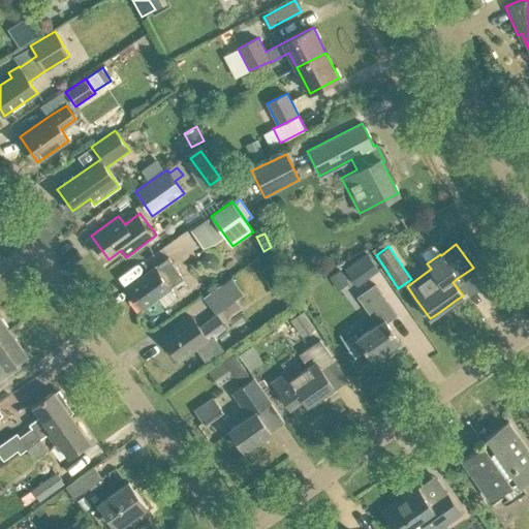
[(214,253),(206,252),(201,260),(206,267),(214,267),(218,260),(214,253)]
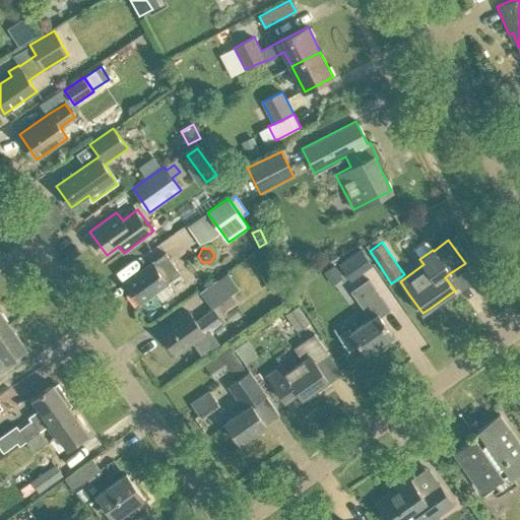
[(125,281),(139,302),(155,290),(161,301),(172,294),(174,293),(167,283),(178,275),(164,255),(125,281)]
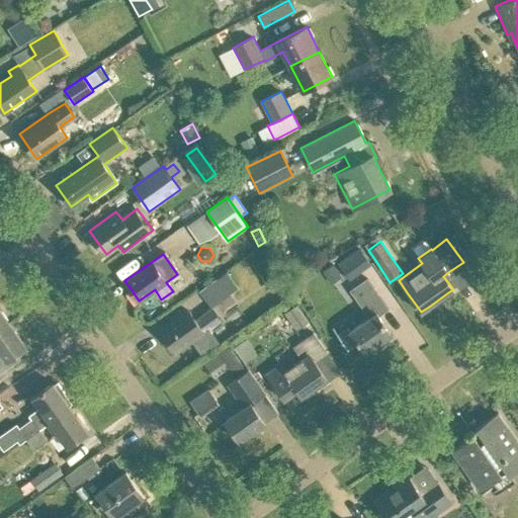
[(349,255),(337,263),(349,280),(360,272),(349,255)]
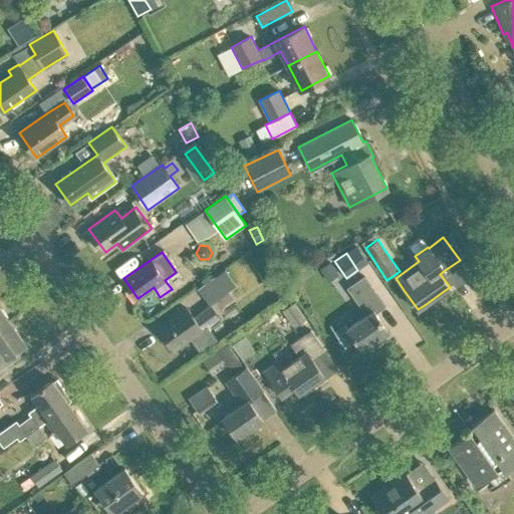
[(330,262),(320,269),(326,278),(336,271),(330,262)]
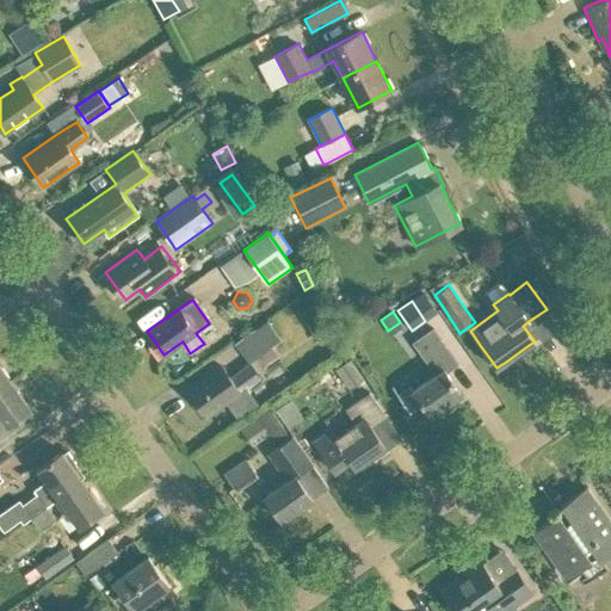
[(420,405),(427,415),(460,394),(444,372),(456,364),(431,328),(411,343),(433,375),(411,390),(407,384),(394,394),(408,413),(420,405)]
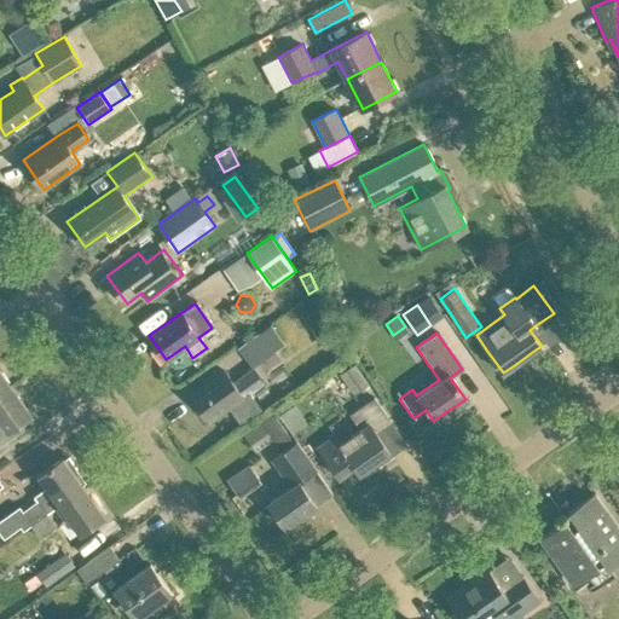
[(237,348),(248,363),(260,353),(268,347),(258,334),(237,348)]
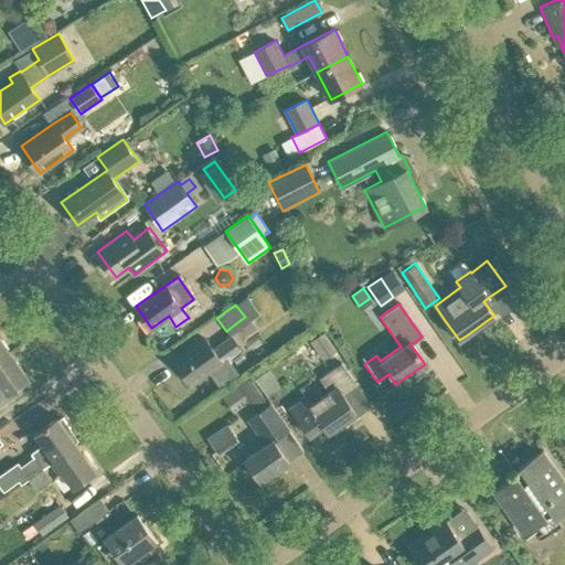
[(309,342),(322,360),(337,350),(323,332),(309,342)]
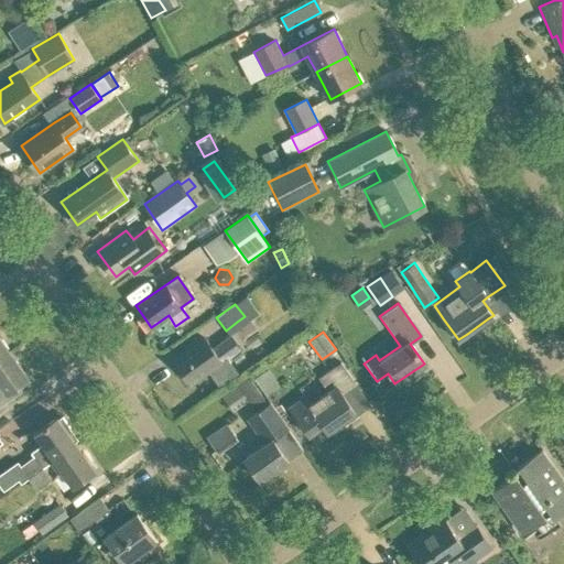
[(191,384),(208,372),(219,387),(239,373),(228,358),(241,349),(231,335),(212,348),(205,337),(173,359),(191,384)]
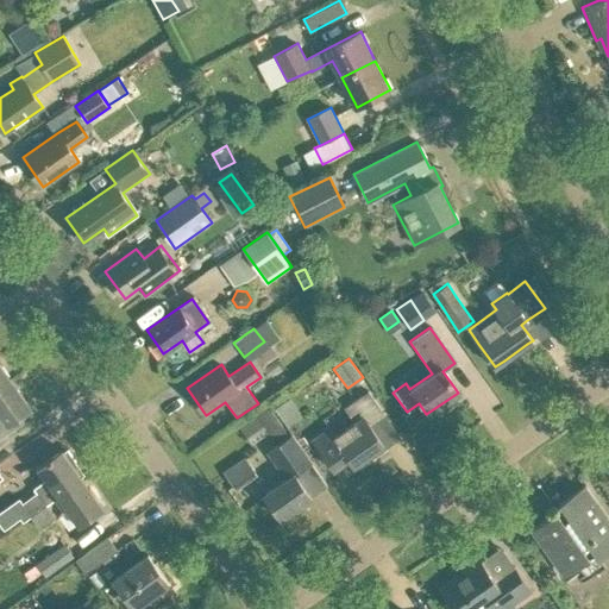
[(0,385),(11,378),(0,363),(0,385)]
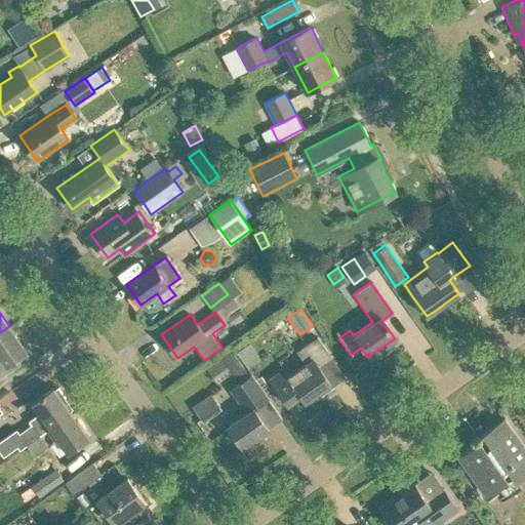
[(9,326),(0,332),(0,378),(21,364),(17,359),(28,353),(9,326)]
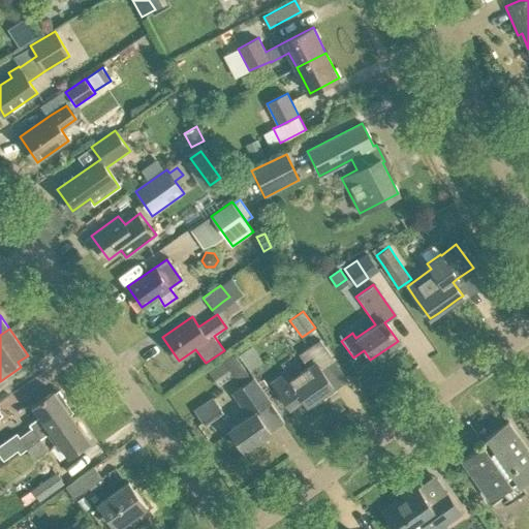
[(334,360),(319,339),(298,353),(307,366),(289,378),(285,371),(270,381),(289,408),(303,399),(307,405),(333,387),(320,369),(334,360)]
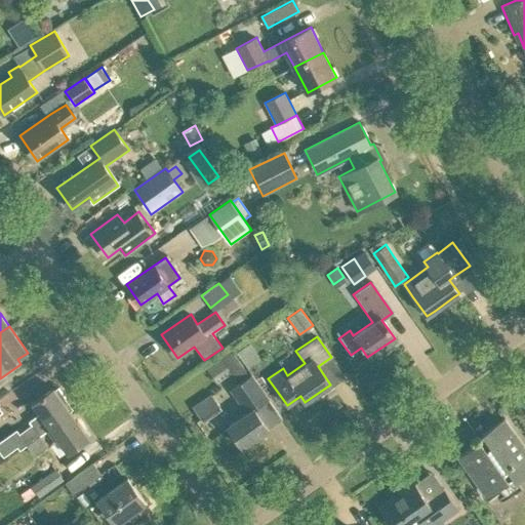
[(231,349),(211,363),(218,374),(229,367),(238,380),(248,373),(231,349)]
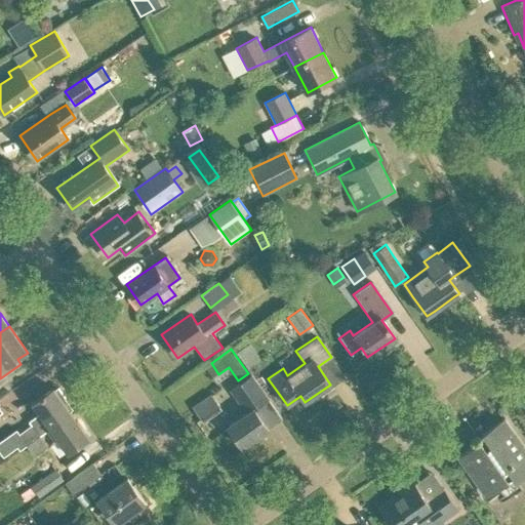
[(267,399),(249,375),(229,391),(245,413),(226,427),(241,447),(267,429),(252,409),(267,399)]
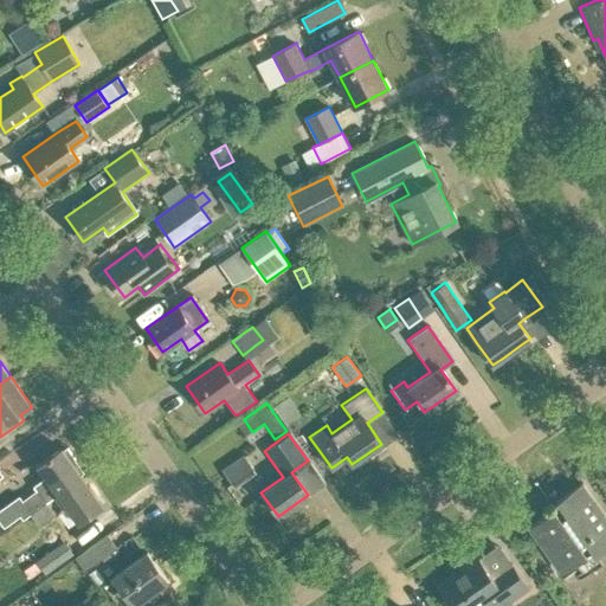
[(68,447),(64,450),(62,447),(38,464),(46,477),(34,485),(38,490),(24,501),(19,495),(0,509),(0,521),(4,527),(20,515),(23,520),(31,514),(47,502),(58,494),(82,476),(71,462),(75,458),(68,447)]
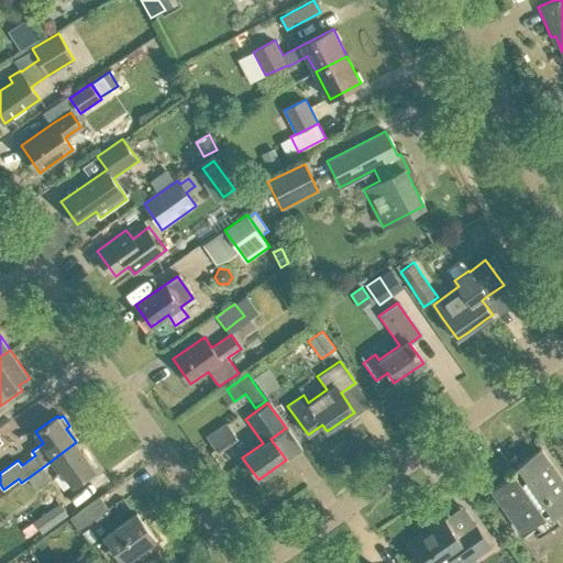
[(223,448),(243,433),(232,417),(211,431),(223,448)]
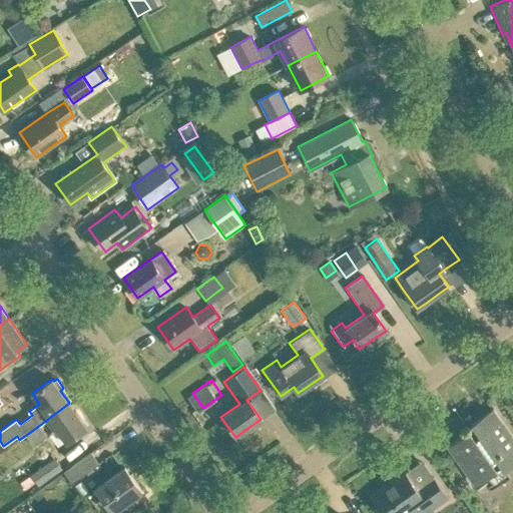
[(87,427),(69,403),(49,418),(66,442),(87,427)]
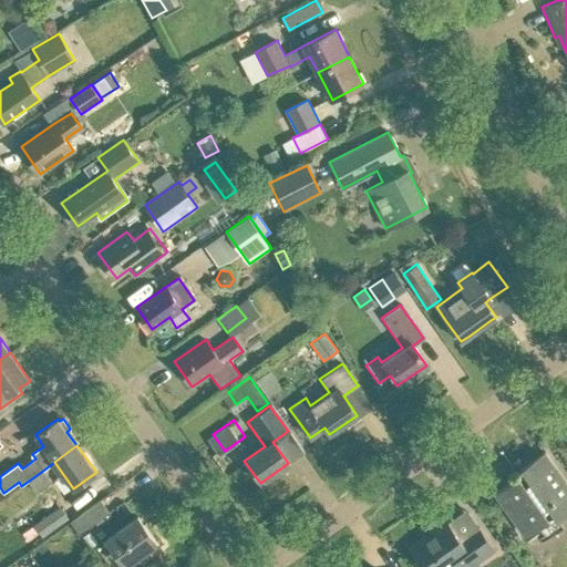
[(526,536),(538,527),(547,539),(563,528),(557,519),(566,513),(566,483),(544,451),(519,468),(523,472),(494,492),(526,536)]
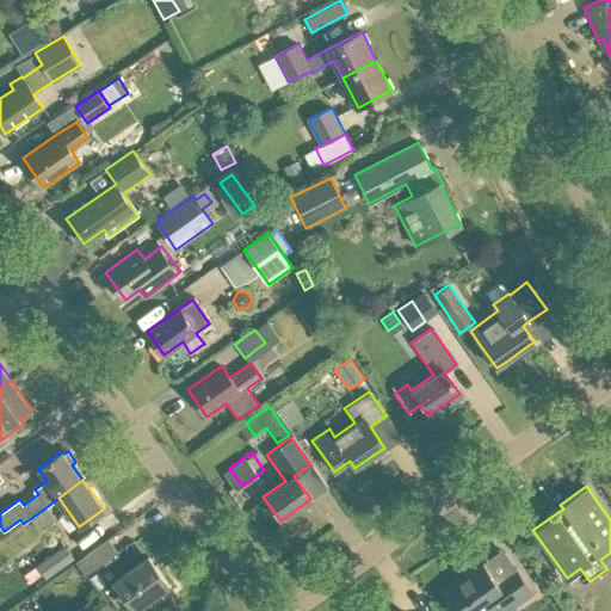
[(31,518),(39,530),(56,518),(48,506),(31,518)]
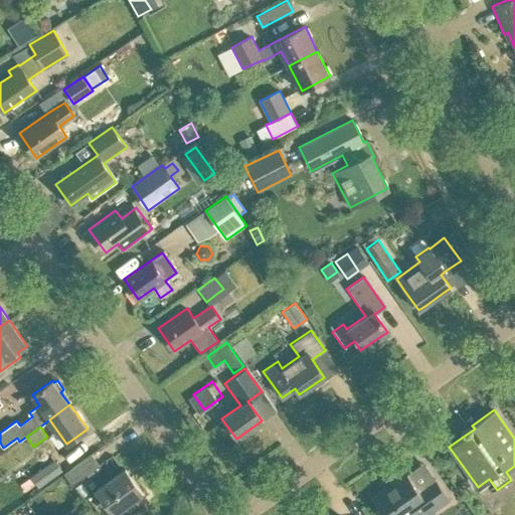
[(72,485),(100,465),(92,454),(64,473),(72,485)]
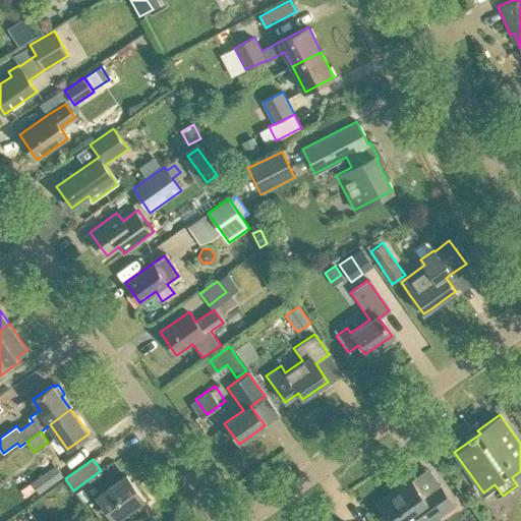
[(40,494),(63,476),(56,465),(32,482),(40,494)]
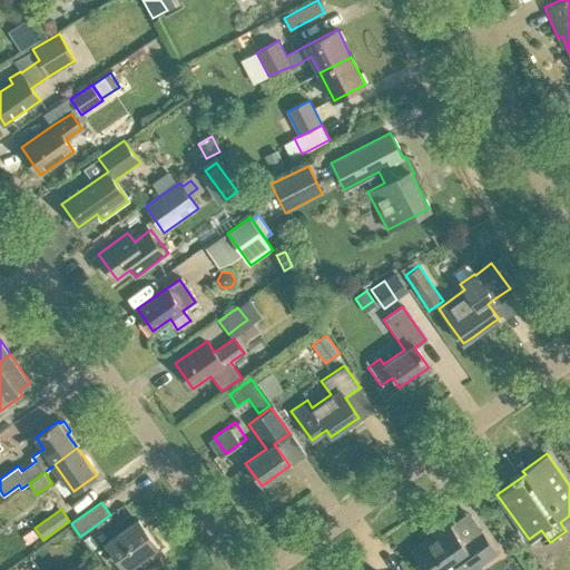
[(158,546),(138,519),(106,541),(126,569),(158,546)]
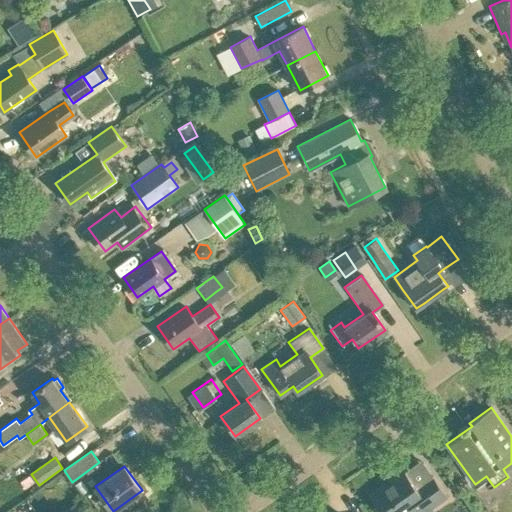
[(416,487),(403,469),(369,494),(382,511),(408,511),(411,510),(412,511),(425,511),(447,496),(432,475),(416,487)]
